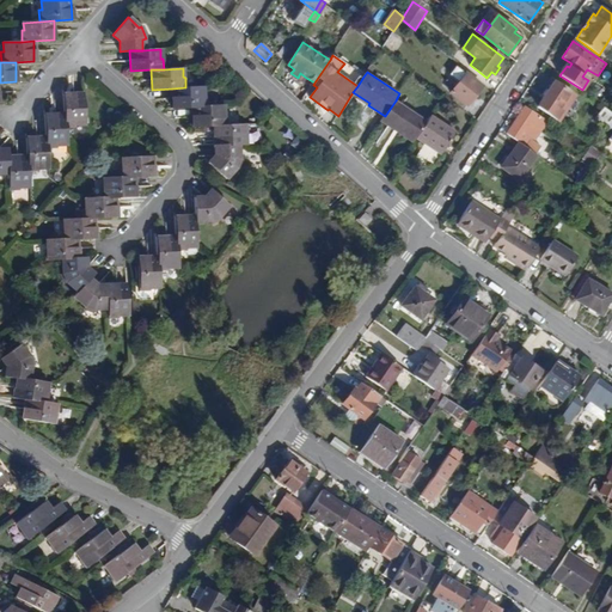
[(469,105),(483,86),(465,72),(451,92),(469,105)]
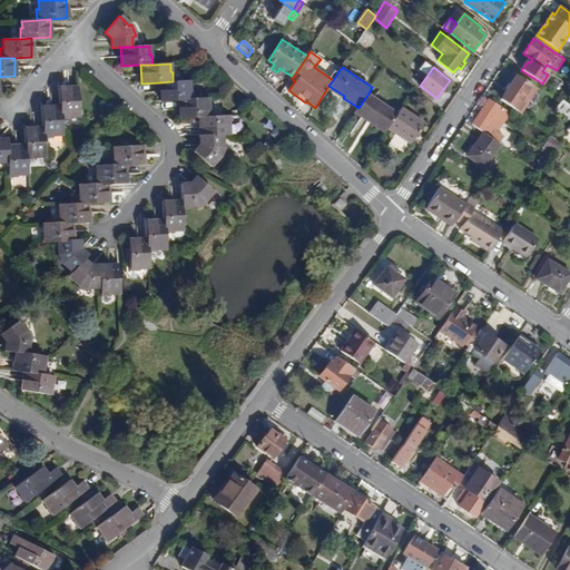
[(516,76),(500,100),(518,112),(520,115),(537,89),(516,76)]
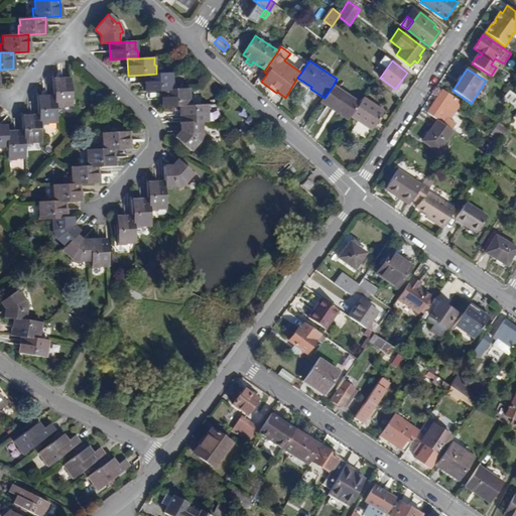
[(162,90),(173,90),(173,81),(171,81),(171,74),(156,74),(145,75),(145,91),(162,90)]
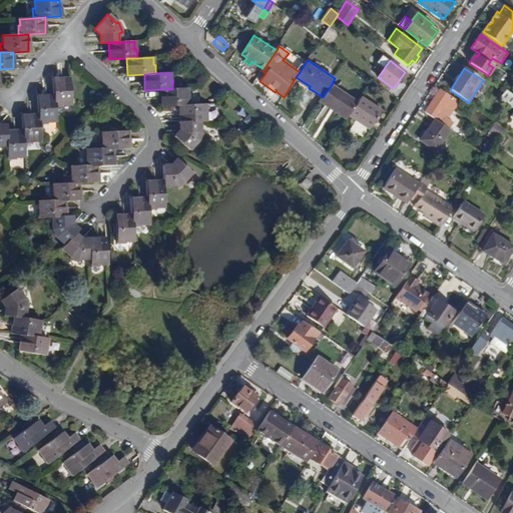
[(62,102),(70,102),(69,78),(53,78),(54,94),(55,106),(62,105),(62,102)]
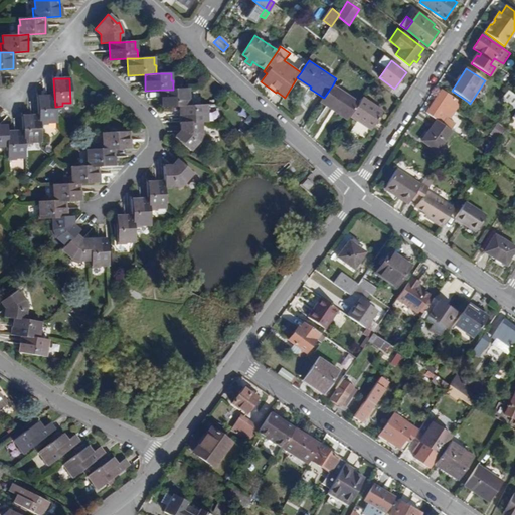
[(348,120),(350,116),(359,102),(333,84),(324,98),(321,102),(348,120)]
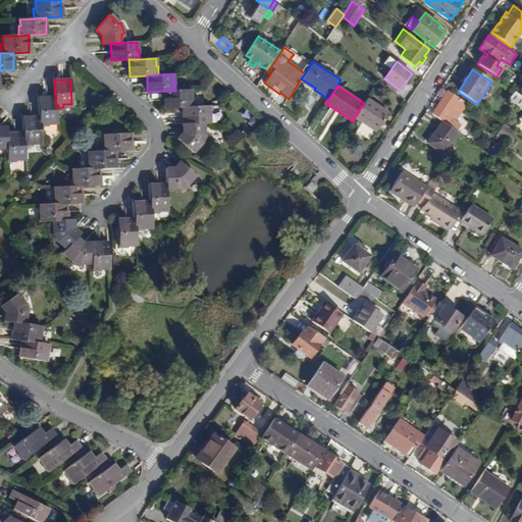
[(181,107),(194,107),(194,98),(191,98),(191,90),(175,91),(164,91),(164,108),(181,107)]
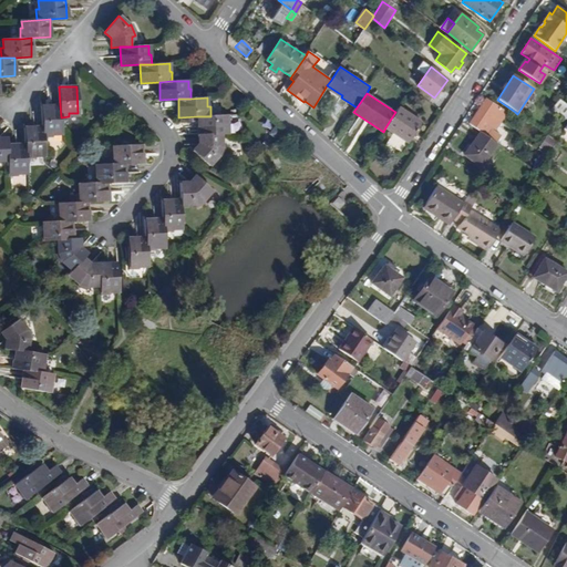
[(501,135),(495,132),(507,112),(487,99),(470,125),(481,133),(495,143),(501,135)]
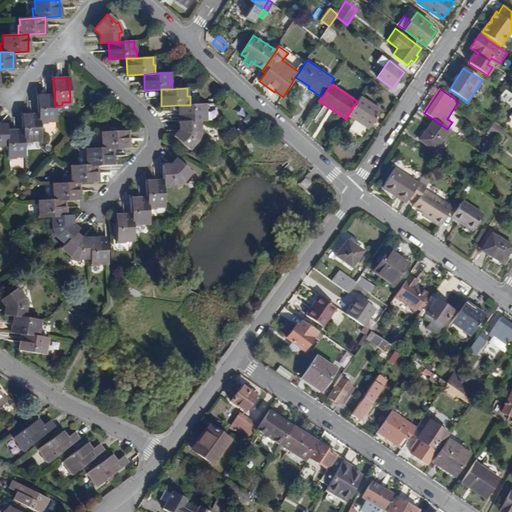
[(511,108),(511,94),(506,89),(499,99),(511,108)]
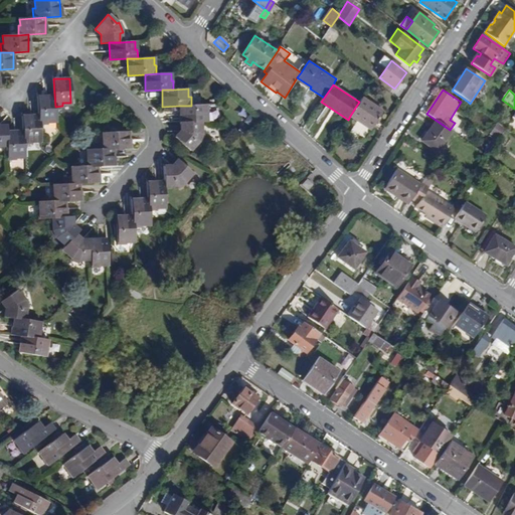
[(55,122),(55,107),(54,95),(38,95),(39,115),(40,126),(48,125),(48,122),(55,122)]
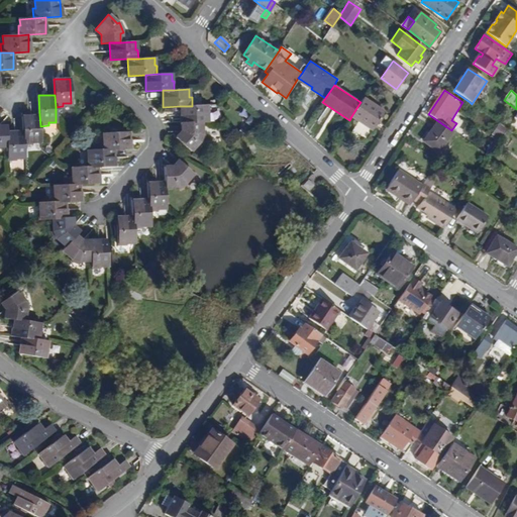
[(373,129),(385,111),(364,97),(360,102),(351,116),(373,129)]
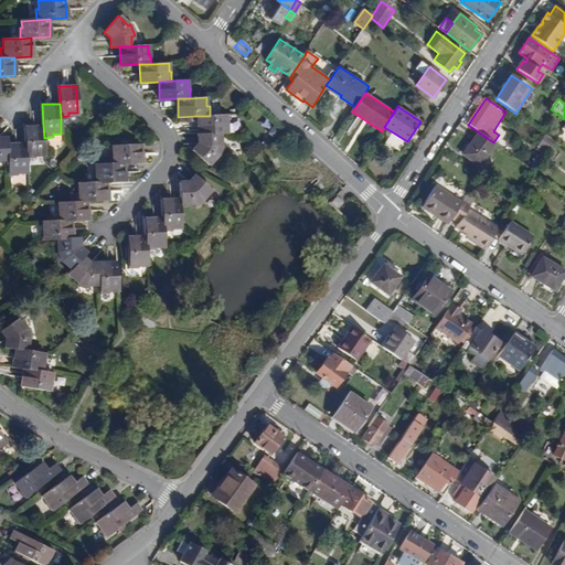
[(224,125),(227,125),(227,115),(210,116),(196,116),(198,136),(220,136),(224,135),(224,125)]
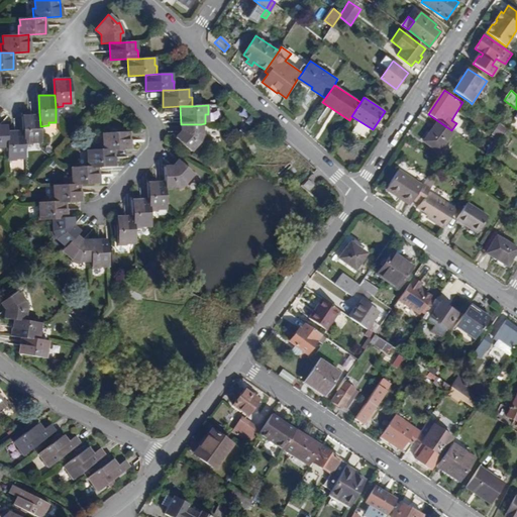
[(33,141),(40,140),(40,126),(39,115),(22,116),(23,130),(24,145),(33,144),(33,141)]
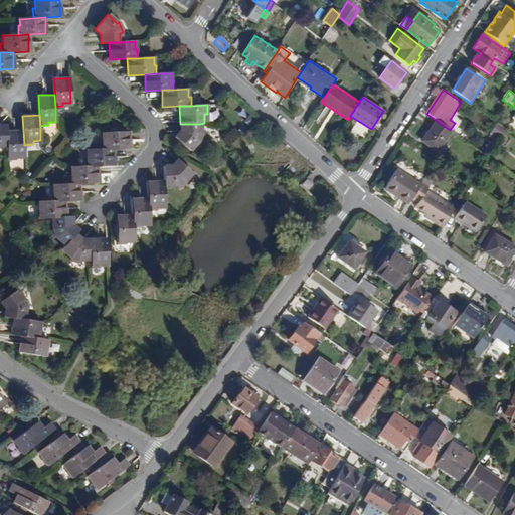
[(421,141),(437,152),(452,132),(450,130),(437,121),(421,141)]
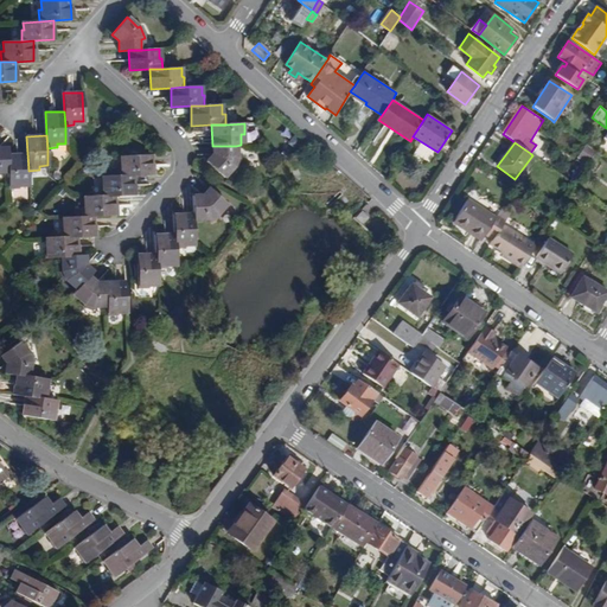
[(240,159),(236,157),(236,146),(212,146),(212,155),(206,161),(223,177),(231,167),(234,170),(240,159)]
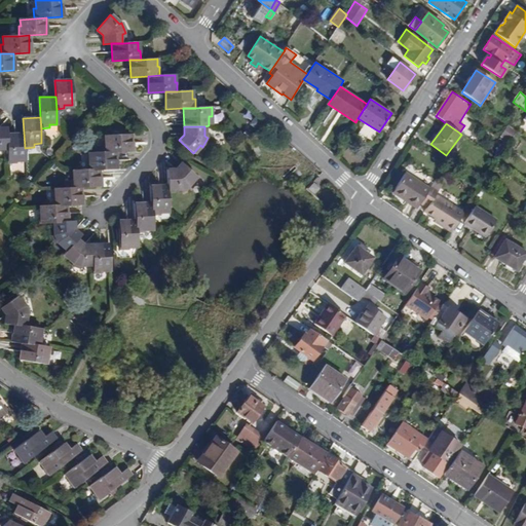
[(515,133),(506,126),(499,138),(508,142),(515,133)]
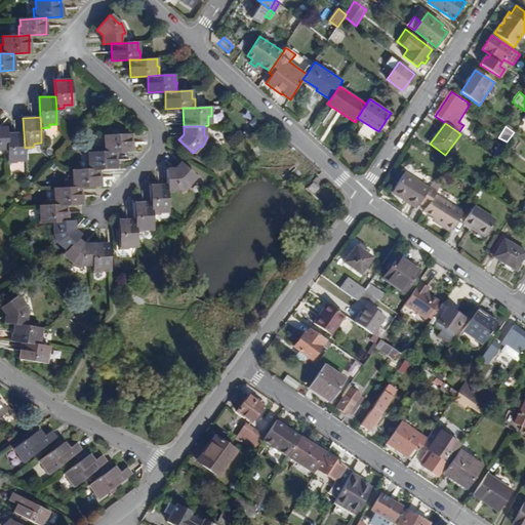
[(26,159),(25,148),(24,132),(6,134),(6,150),(7,163),(16,163),(16,159),(26,159)]
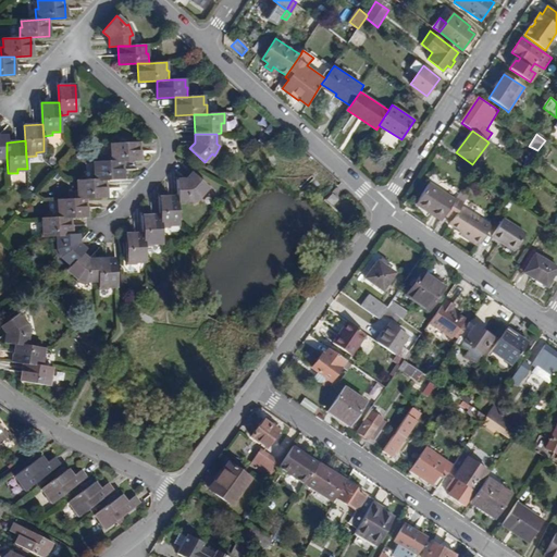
[(122,161),(139,160),(138,141),(111,143),(111,153),(109,153),(109,161),(122,161)]
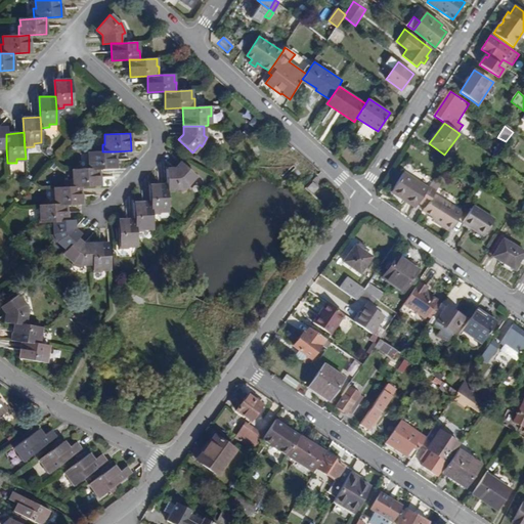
[(516,149),(521,140),(515,137),(511,146),(516,149)]
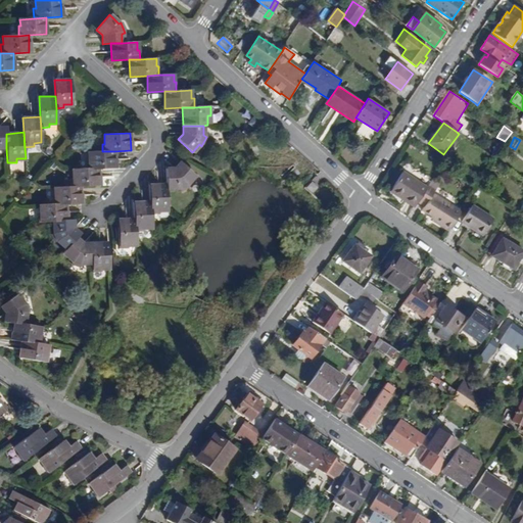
[(98,168),(114,167),(114,151),(102,151),(88,152),(88,162),(86,162),(86,169),(98,168)]
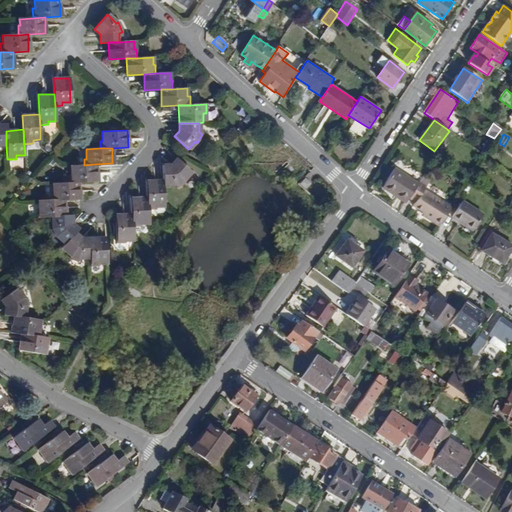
[(184,184),(182,181),(191,172),(177,159),(171,165),(162,165),(163,180),(163,186),(173,186),(175,188),(184,184)]
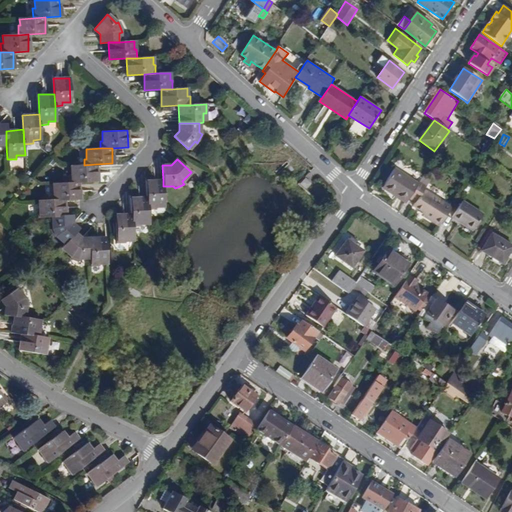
[(80,182),(97,181),(96,164),(84,165),(71,165),(71,176),(69,176),(69,182),(80,182)]
